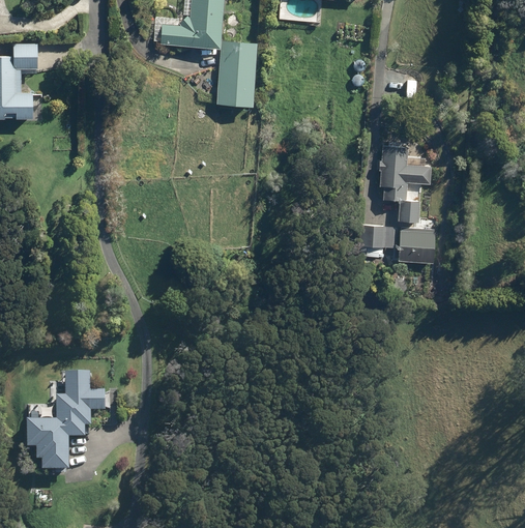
[(222,42),(224,0),(190,0),(188,19),(186,16),(178,24),(180,25),(161,24),(158,44),(219,48),(216,106),(254,107),(256,45),(222,42)]
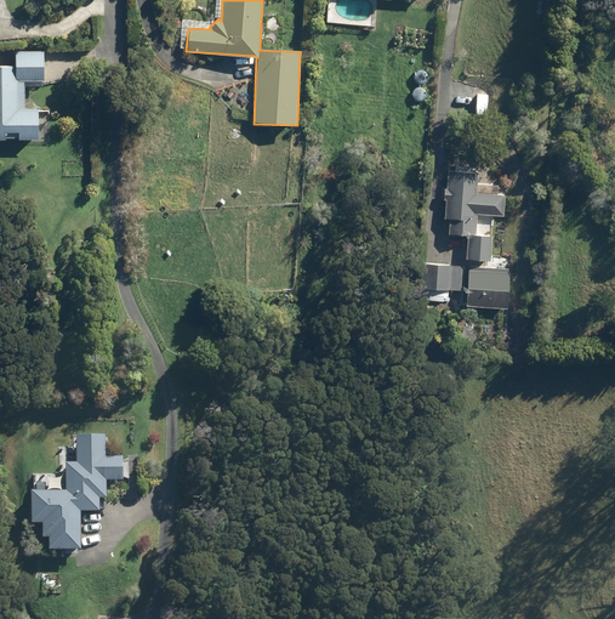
[(38,138),(38,108),(16,108),(16,81),(41,81),(40,52),(11,52),(12,66),(0,66),(0,138),(5,138),(5,137),(17,137),(17,140),(38,138)]
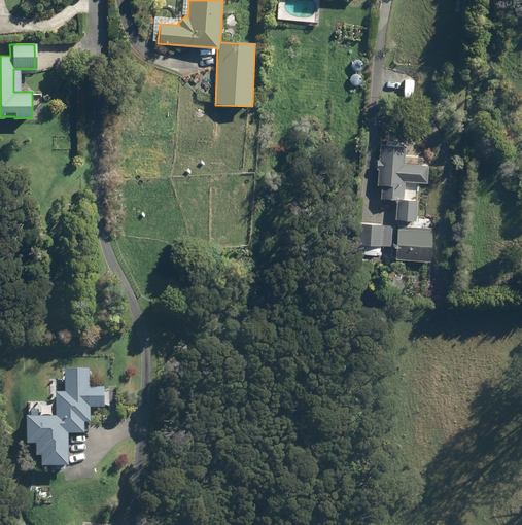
[(359,121),(349,121),(349,135),(359,135),(359,121)]
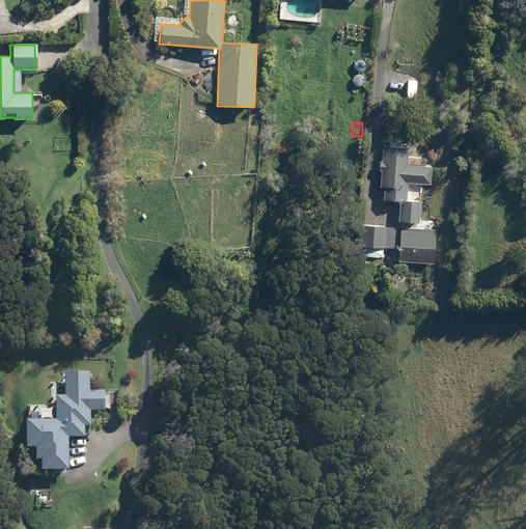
[(406,167),(407,148),(382,147),(381,162),(379,162),(378,171),(380,171),(379,187),(383,187),(383,200),(400,201),(398,222),(418,223),(420,202),(406,201),(407,184),(427,185),(428,168),(406,167)]
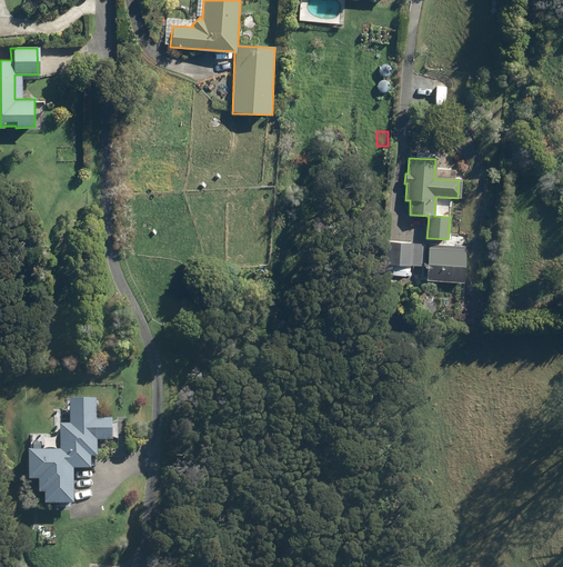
[(194,244),(198,249),(205,245),(202,239),(194,244)]
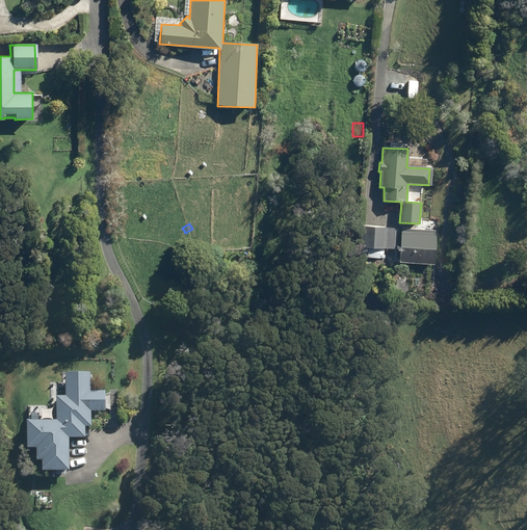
[(391,249),(393,229),(363,226),(362,247),(367,247),(366,259),(377,259),(378,248),(391,249)]
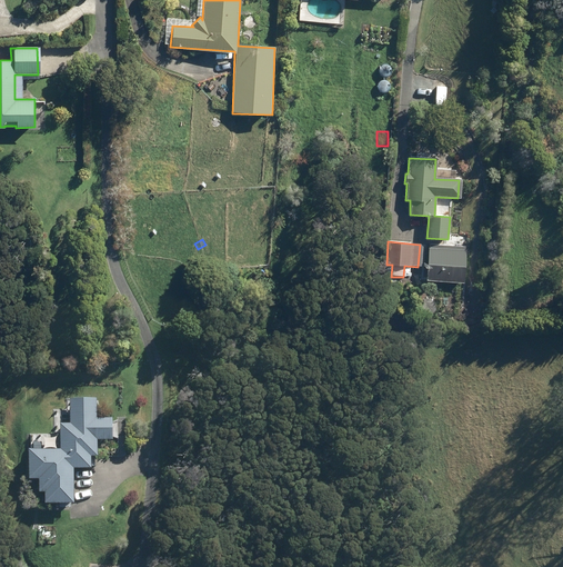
[(462,251),(462,248),(428,246),(428,249),(425,280),(462,282),(464,251),(462,251)]
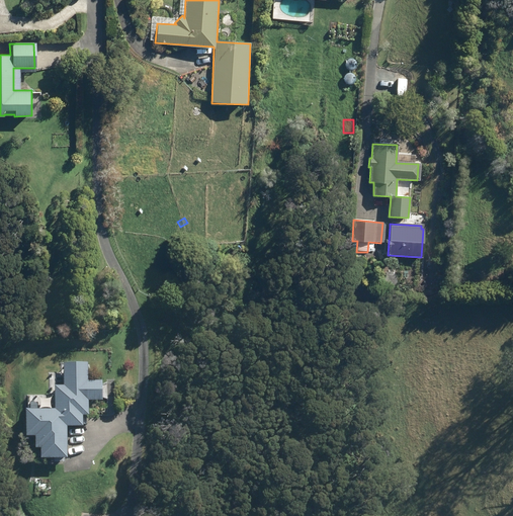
[(87,379),(86,361),(61,363),(62,384),(52,385),(54,407),(22,409),(24,436),(33,435),(34,448),(39,447),(40,457),(51,456),(52,461),(65,460),(64,455),(69,455),(67,425),(84,424),(83,414),(90,413),(89,399),(103,398),(102,378),(87,379)]
